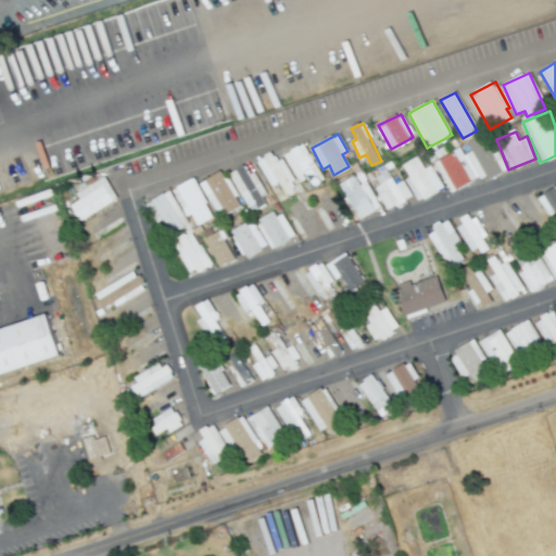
[(433,162),(450,193),(484,175),(488,179),(502,172),(481,135),(466,143),(470,151),(464,155),(459,148),(433,162)]
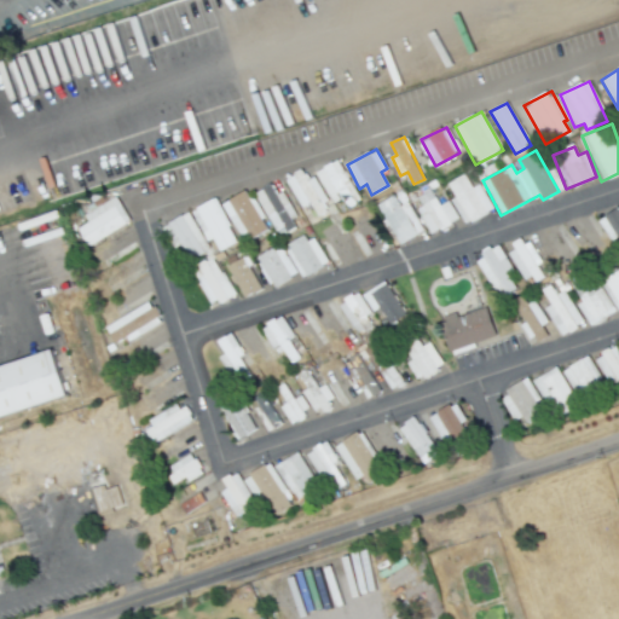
[(343,198),(347,207),(357,203),(341,160),(318,169),(331,203),(343,198)]
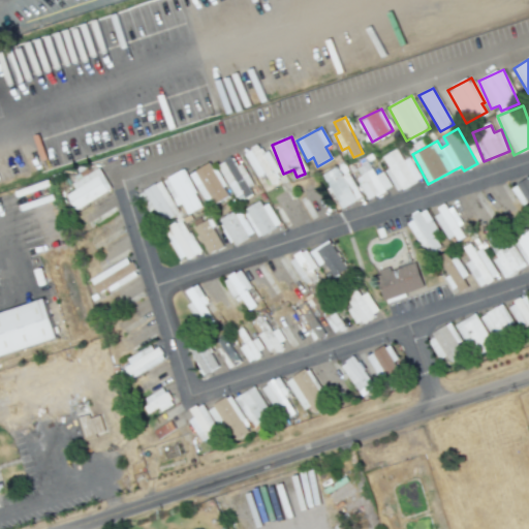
[(270,151),(262,154),(259,147),(246,152),(256,179),(267,175),(272,186),(282,182),(270,151)]
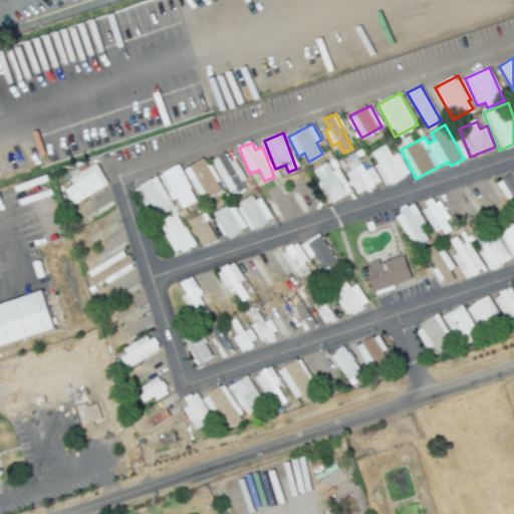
[(410,174),(398,153),(392,156),(386,145),(371,153),(378,164),(373,166),(386,187),(410,174)]
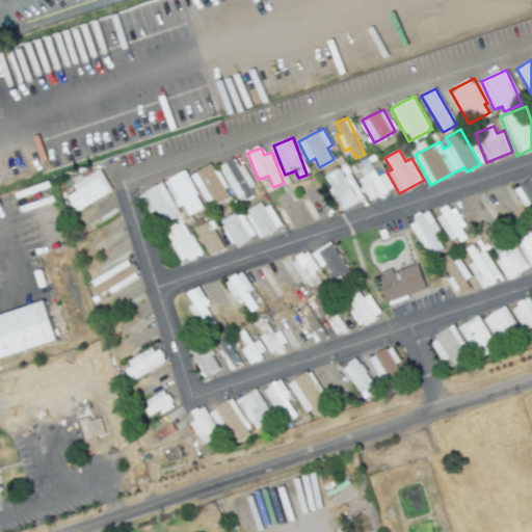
[(256,194),(243,164),(237,167),(233,159),(220,164),(237,203),(256,194)]
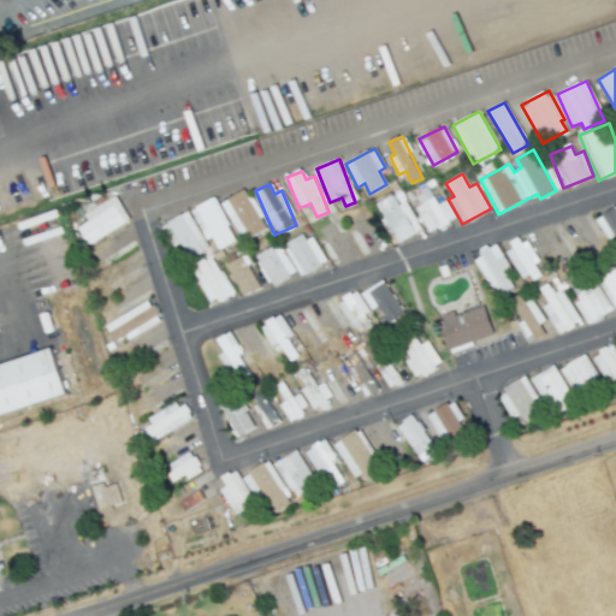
[(456,219),(446,200),(437,205),(430,189),(416,196),(421,205),(415,207),(428,234),(456,219)]
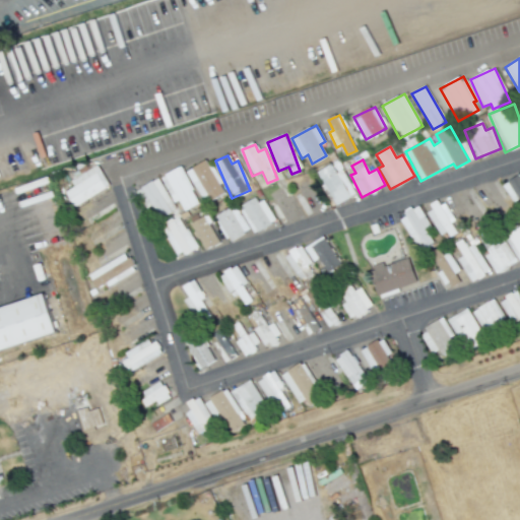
[(222,194),(208,160),(188,170),(202,203),(222,194)]
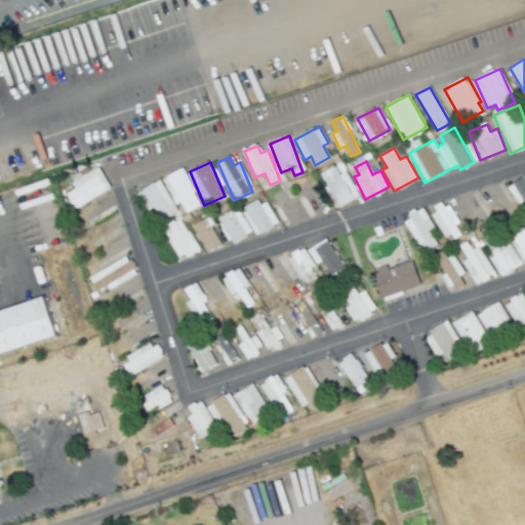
[(320,173),(339,207),(359,196),(346,171),(339,174),(334,165),(320,173)]
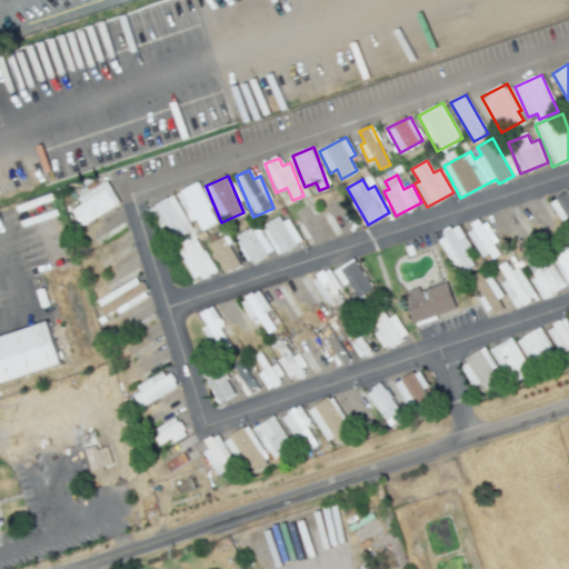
[(78,198),(81,203),(71,210),(81,227),(120,203),(106,180),(78,198)]
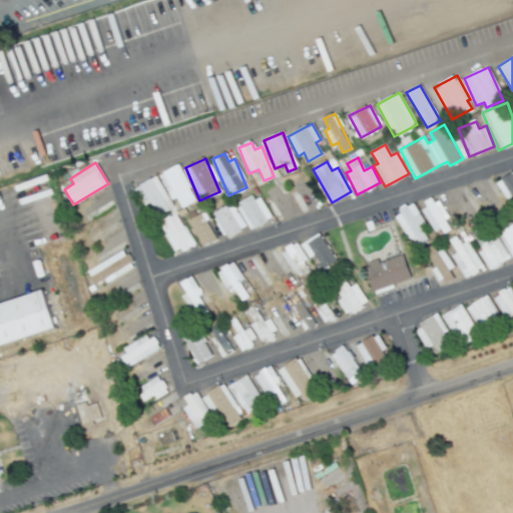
[(176,197),(182,208),(197,200),(178,164),(158,174),(172,200),(176,197)]
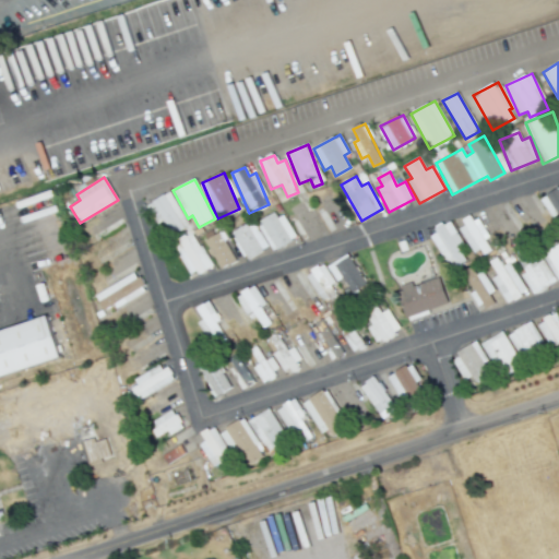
[(558,213),(558,200),(555,191),(540,198),(550,217),(558,213)]
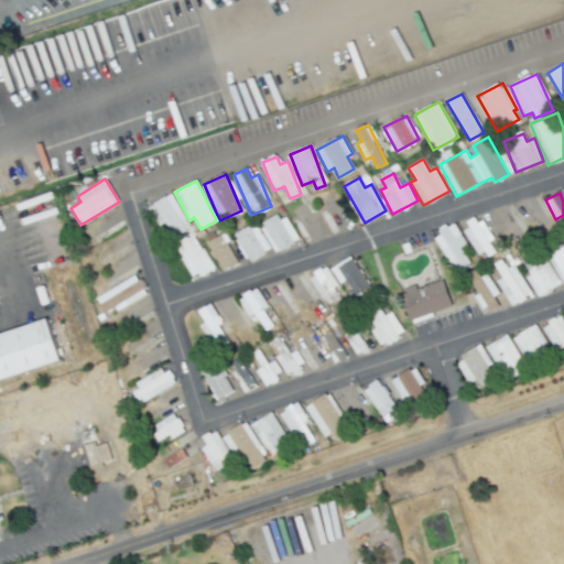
[(172,237),(190,230),(174,194),(148,205),(156,228),(166,224),(172,237)]
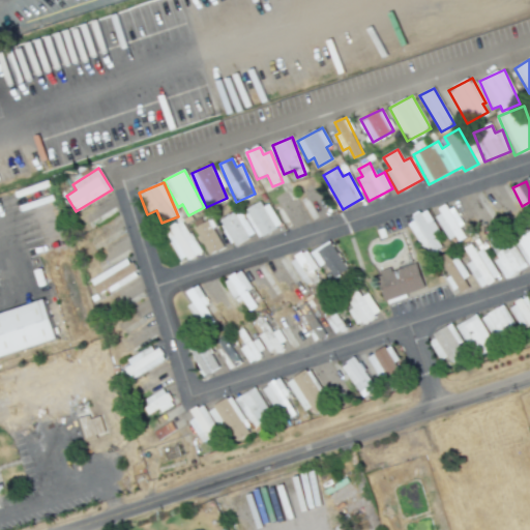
[(259,238),(280,226),(264,199),(243,211),(259,238)]
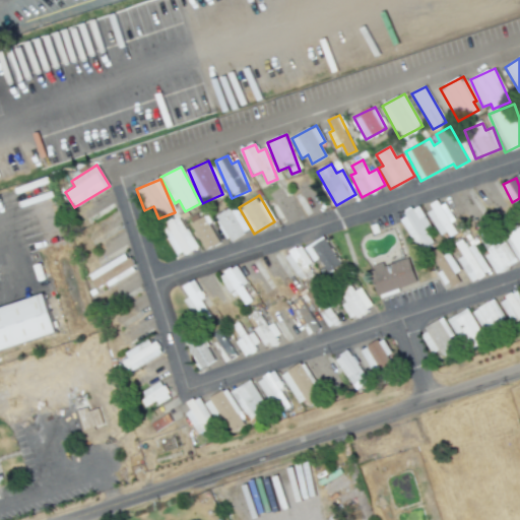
[(455,231),(451,222),(453,221),(442,201),(426,209),(441,238),(455,231)]
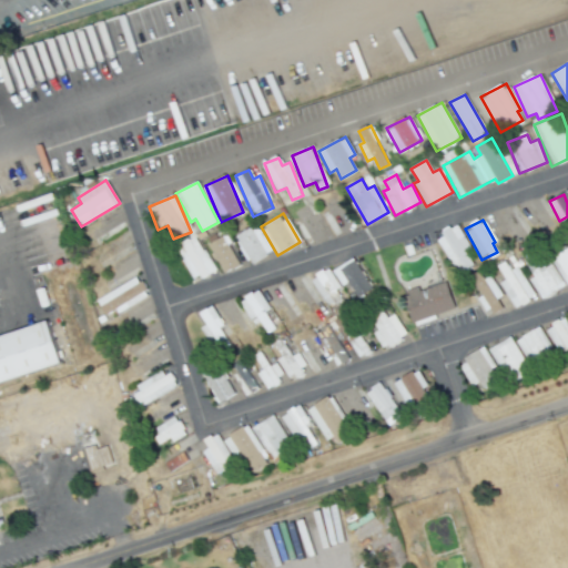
[(260,224),(236,235),(250,263),(272,253),(260,224)]
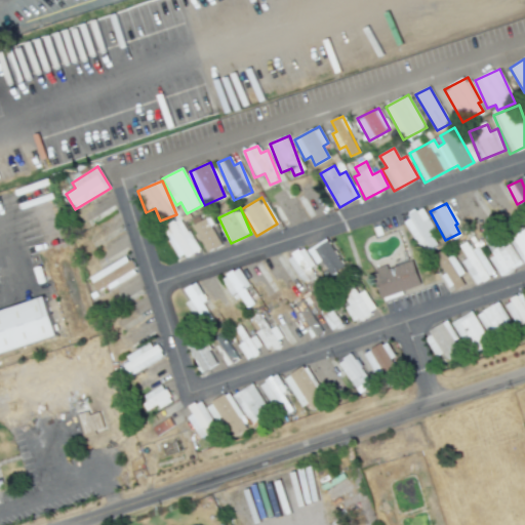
[(439,244),(422,209),(405,217),(421,253),(439,244)]
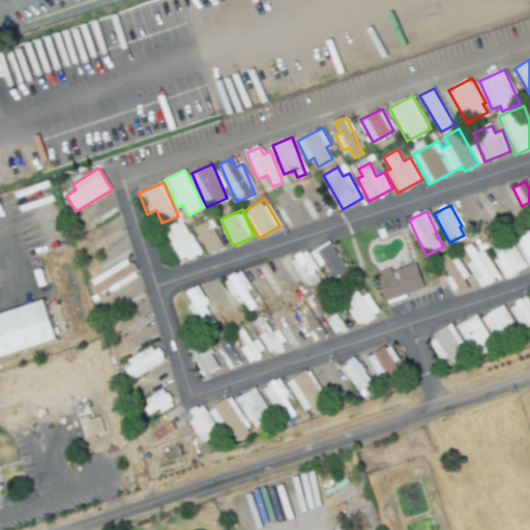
[(164,229),(179,262),(199,254),(184,219),(164,229)]
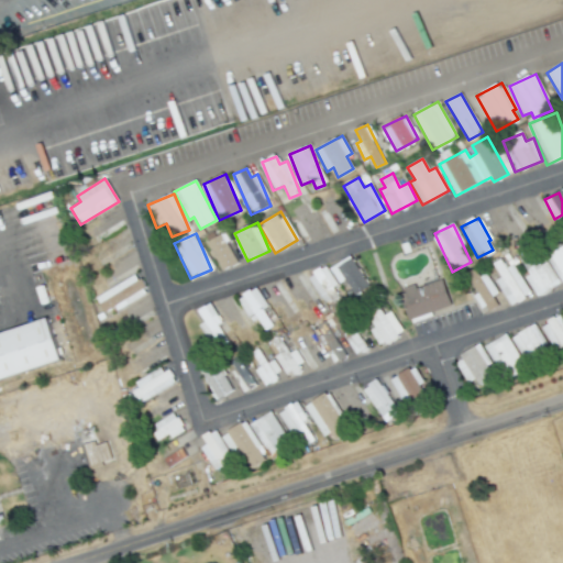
[(220,271),(236,264),(224,234),(209,240),(220,271)]
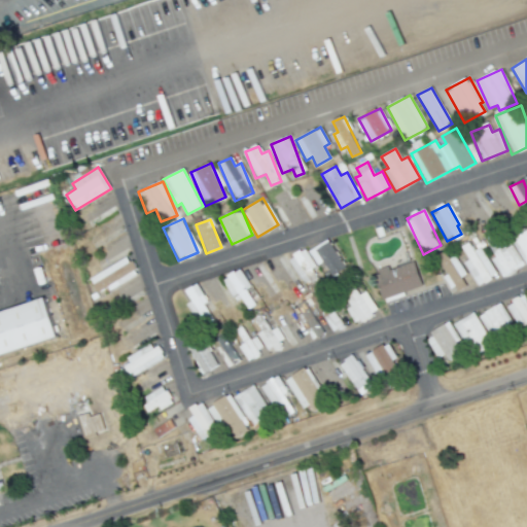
[(502,278),(526,264),(526,226),(525,223),(488,245),(495,256),(492,258),(502,278)]
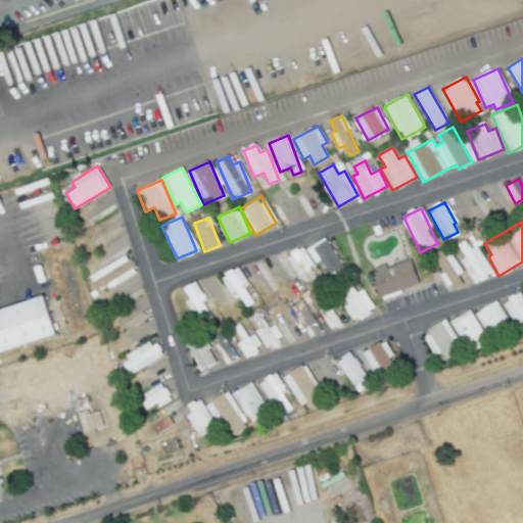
[(306,247),(314,263),(322,259),(328,274),(342,268),(328,238),(306,247)]
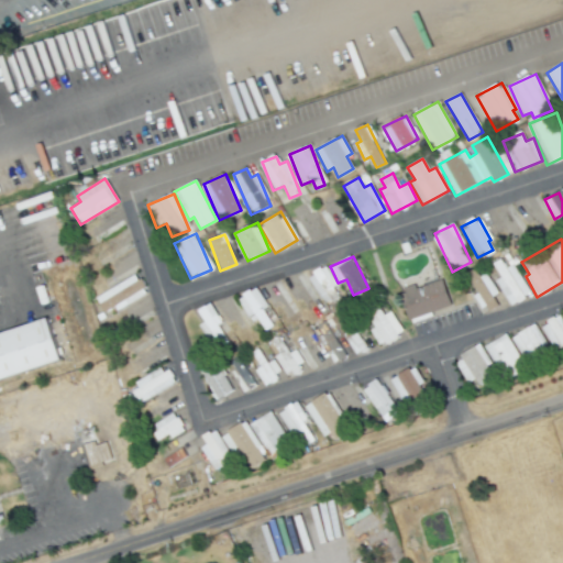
[(512,264),(506,267),(500,258),(493,263),(501,277),(496,280),(511,306),(531,294),(512,264)]
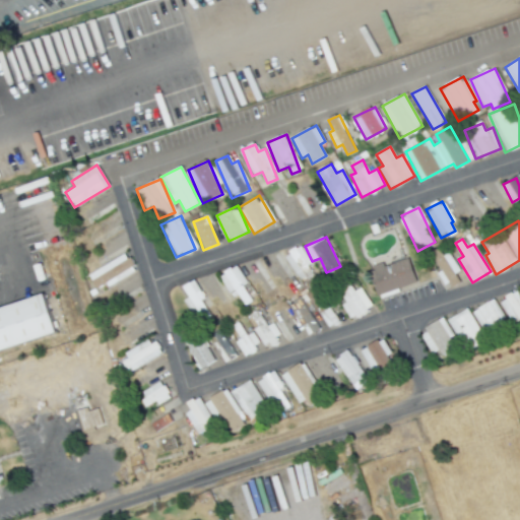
[(284,254),(299,280),(315,272),(301,246),(284,254)]
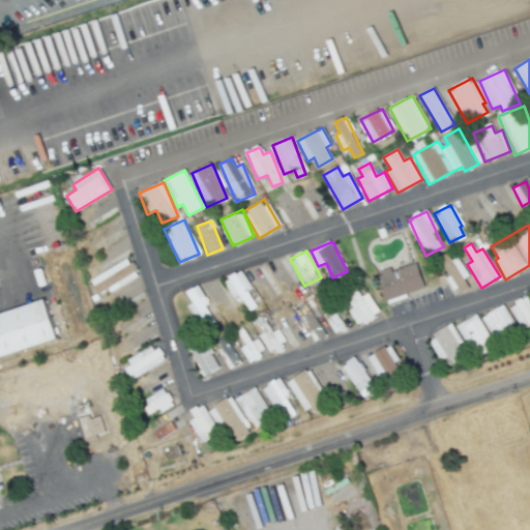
[(450,261),(447,254),(441,256),(458,293),(468,289),(463,278),(467,276),(459,257),(450,261)]
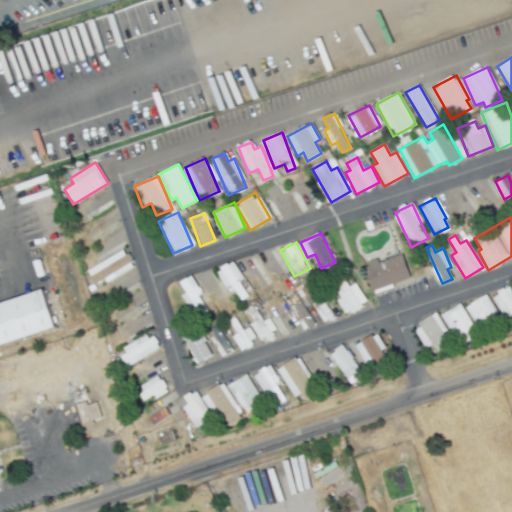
[(133,266),(124,249),(87,270),(96,286),(133,266)]
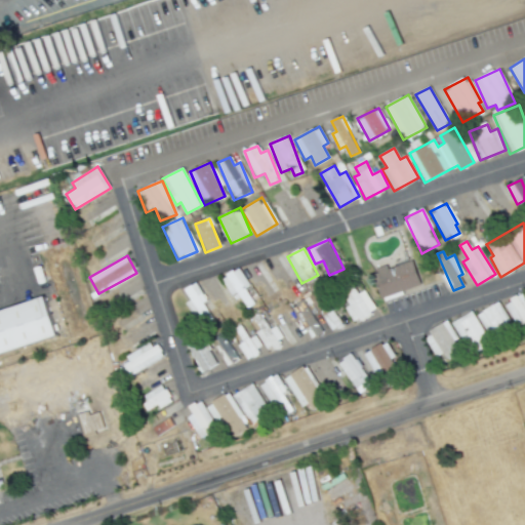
[(420,284),(412,259),(387,268),(386,265),(372,269),(381,297),(420,284)]
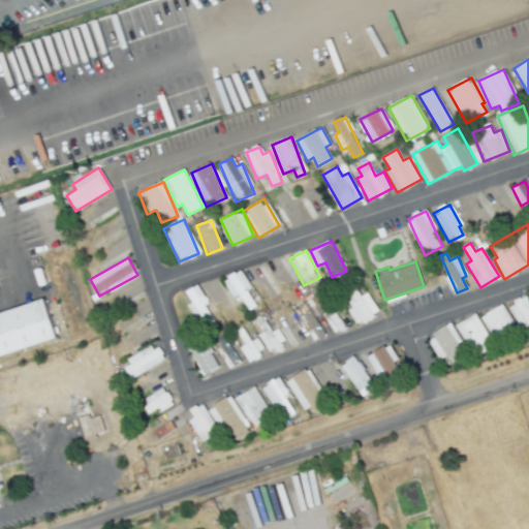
[(232,298),(240,293),(248,310),(256,306),(247,289),(250,287),(241,270),(223,280),(232,298)]
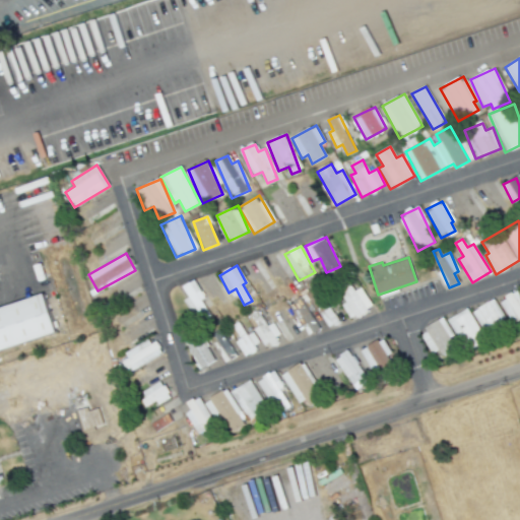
[(188,298),(184,300),(193,317),(206,310),(201,299),(204,298),(194,279),(182,286),(188,298)]
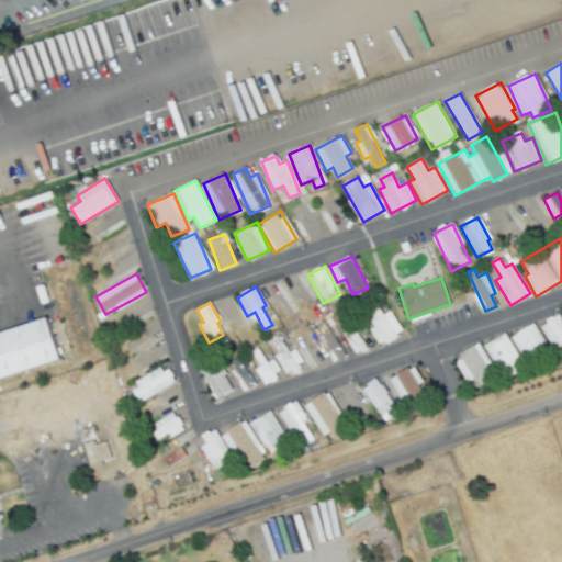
[(383,314),(379,307),(367,315),(374,326),(369,329),(380,347),(403,332),(390,311),(383,314)]
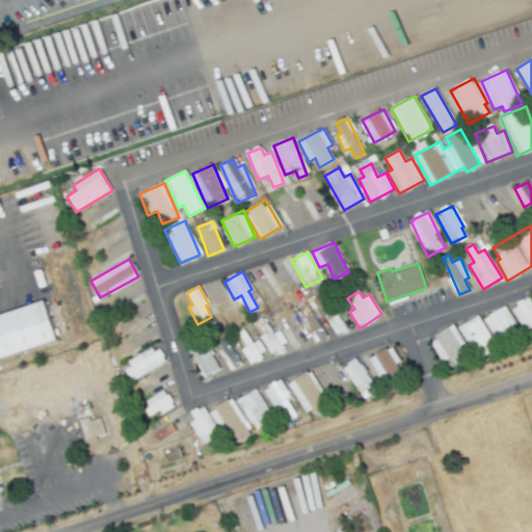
[(523,331),(531,327),(531,301),(530,298),(511,307),(523,331)]
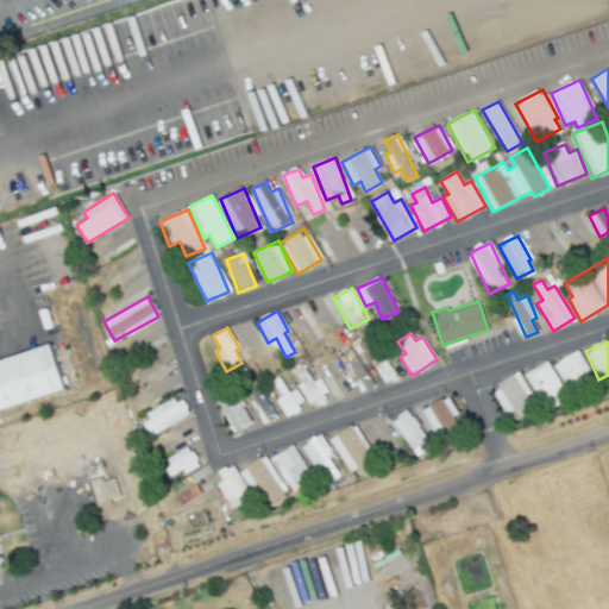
[(0,369),(58,350),(74,395),(0,418),(0,369)]
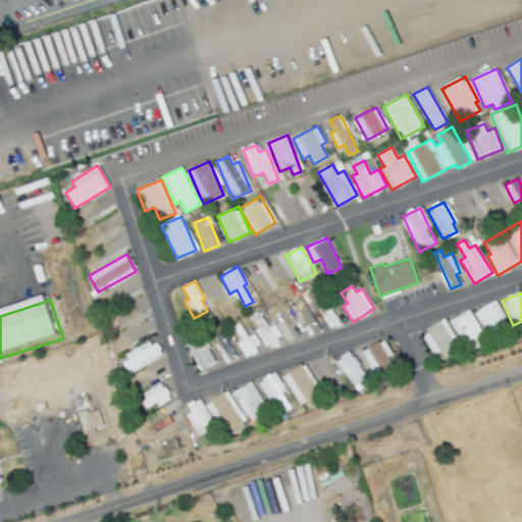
[(508,322),(494,300),(474,313),(487,334),(508,322)]
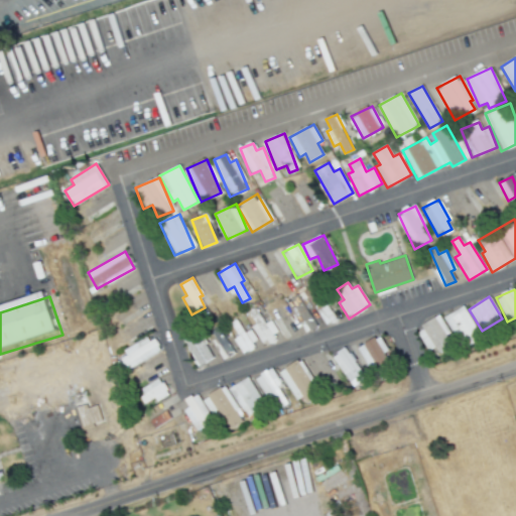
[(461,348),(481,339),(466,305),(445,314),(461,348)]
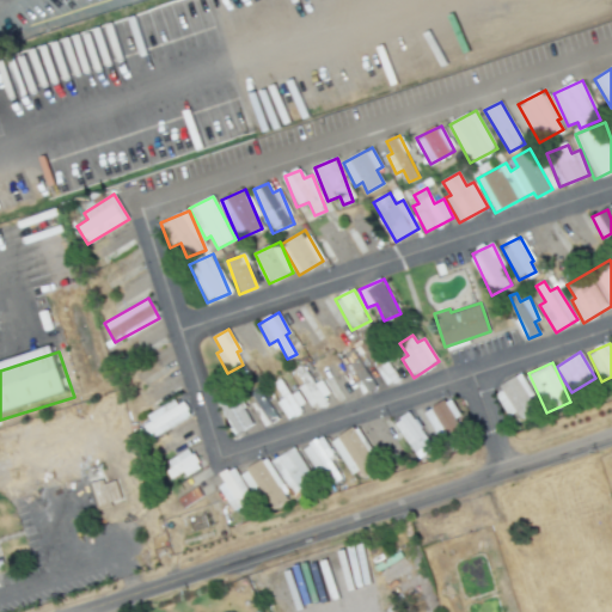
[(308,409),(328,399),(320,381),(313,385),(305,366),(297,369),(303,385),(299,386),(308,409)]
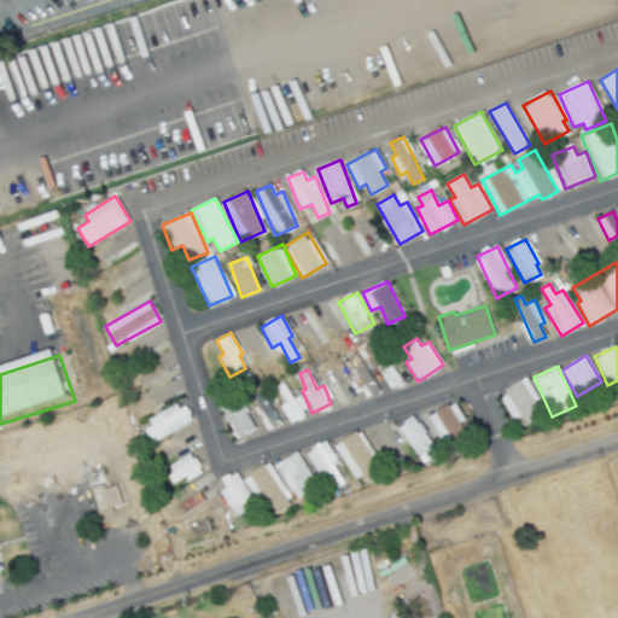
[(525,423),(541,414),(534,402),(540,400),(528,378),(499,394),(512,419),(520,414),(525,423)]
